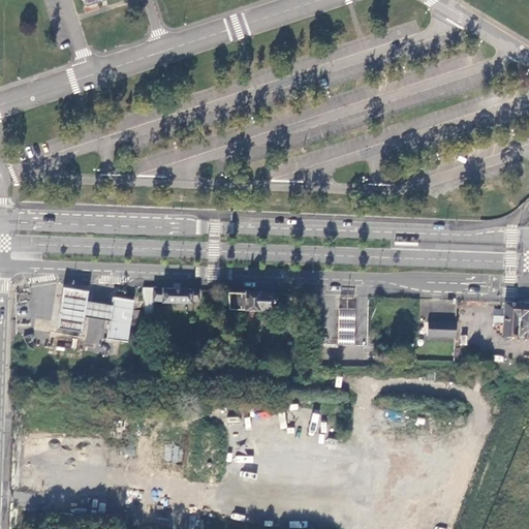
[(198,289),(145,287),(146,310),(146,316),(154,315),(154,299),(160,300),(160,302),(190,303),(190,301),(198,301),(198,289)]
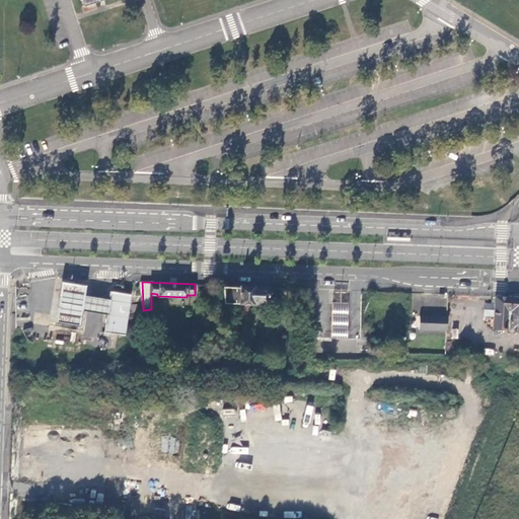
[(107,316),(110,301),(86,297),(86,294),(87,287),(63,283),(62,293),(57,323),(81,327),(83,312),(107,316)]
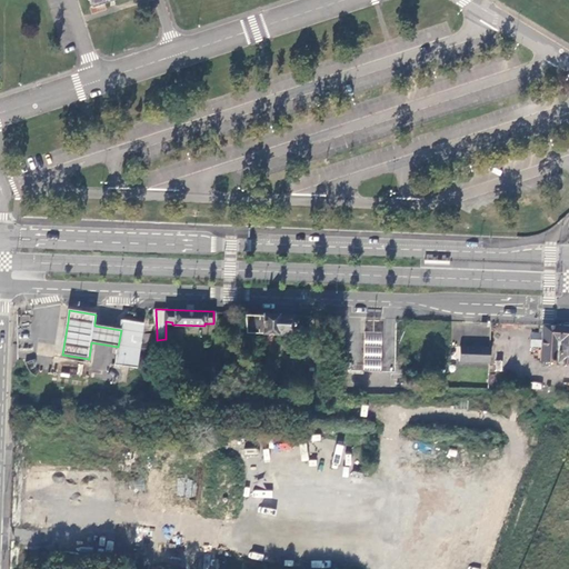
[(261,333),(262,313),(246,313),(247,332),(261,333)]
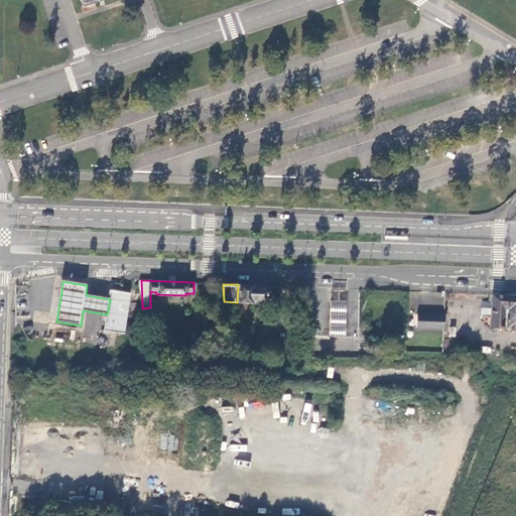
[(267,285),(238,284),(237,302),(249,302),(266,302),(267,285)]
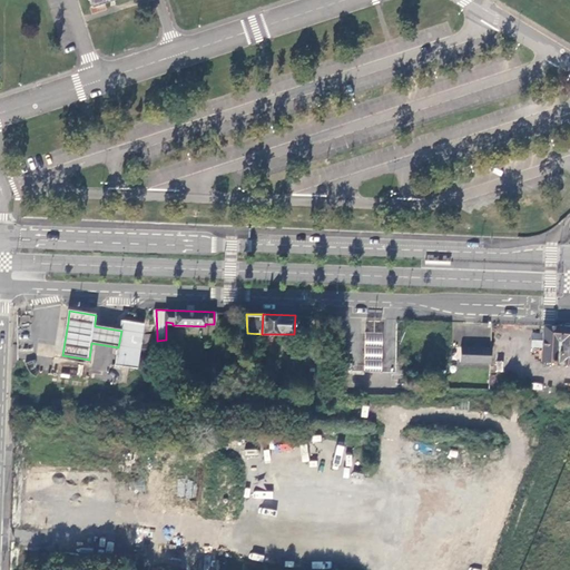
[(141,349),(157,351),(157,341),(157,334),(148,334),(144,334),(145,325),(123,321),(121,331),(118,347),(118,351),(116,366),(138,370),(141,349)]
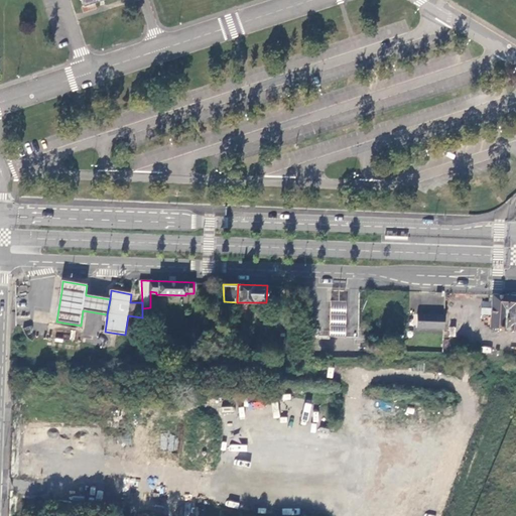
[(515,295),(493,294),(491,327),(515,328),(515,295)]
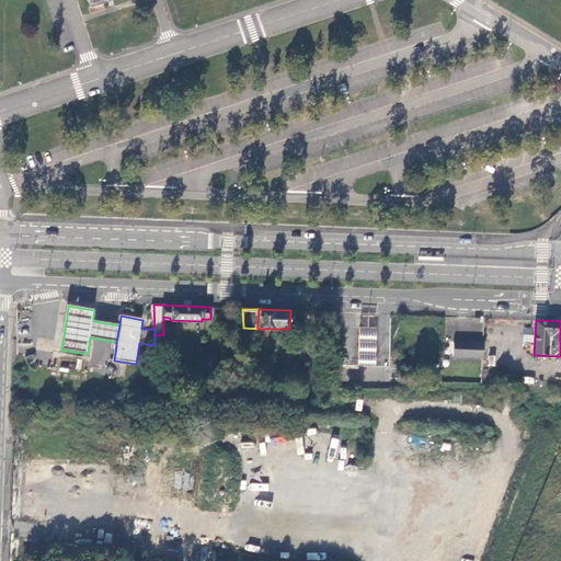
[(375,328),(356,327),(356,340),(354,365),(371,366),(374,341),(375,328)]
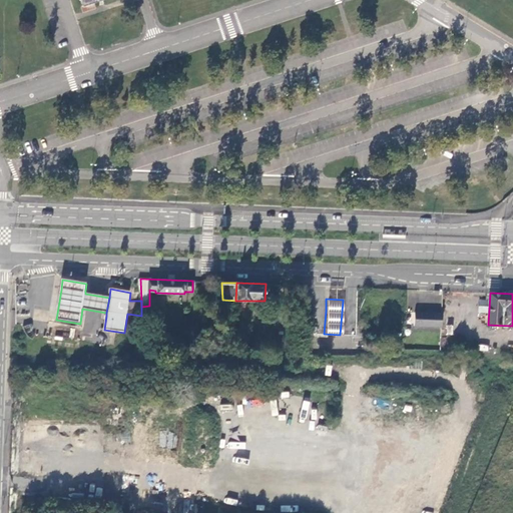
[(414,325),(442,326),(443,312),(414,311),(414,325)]
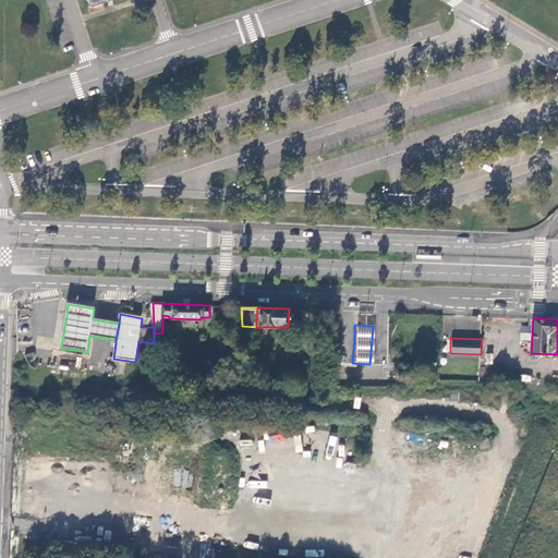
[(154,494),(221,500),(225,471),(157,463),(154,494)]
